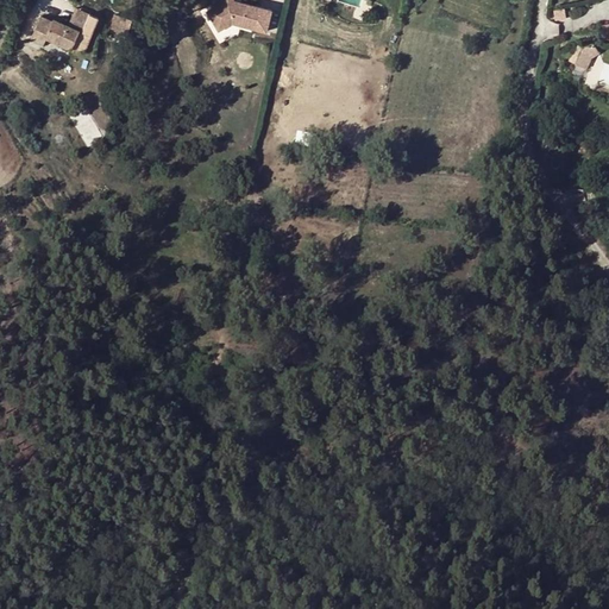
[(220,0),(208,10),(212,13),(214,16),(207,22),(218,36),(231,26),(267,33),(271,12),(232,4),(232,0),(220,0)]
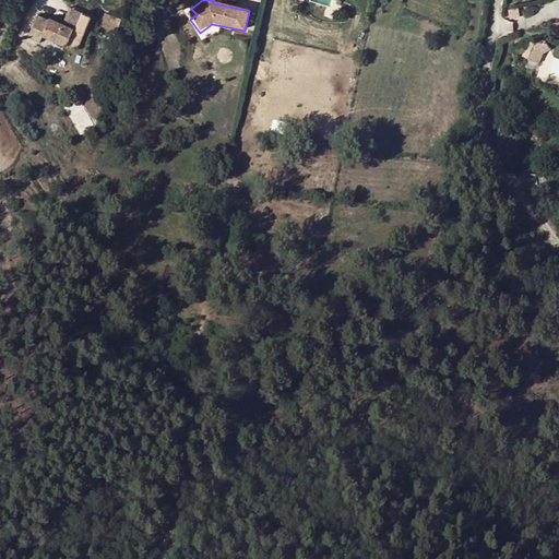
[(79,48),(84,33),(76,30),(84,13),(70,7),(64,19),(62,23),(74,28),(68,44),(79,48)]
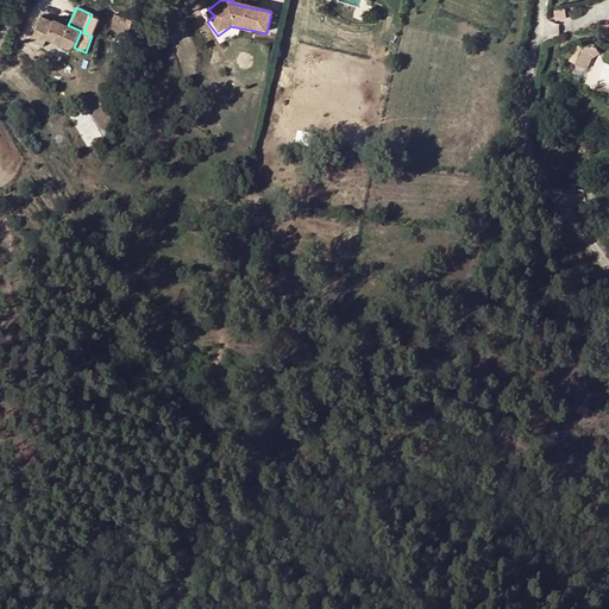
[(92,36),(99,18),(92,14),(83,32),(92,36)]
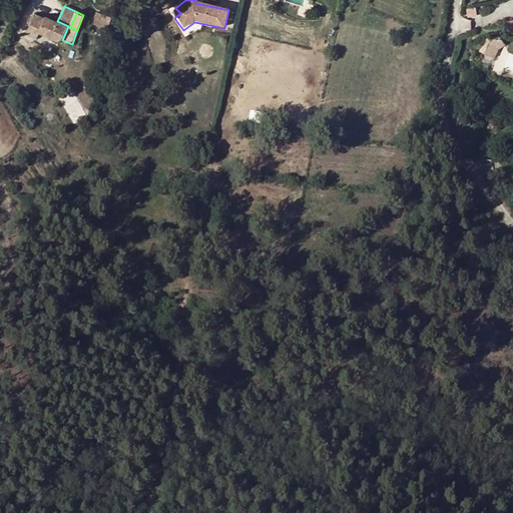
[(62,40),(68,26),(57,21),(52,19),(46,16),(44,18),(34,14),(26,34),(37,39),(40,33),(61,42),(62,40)]
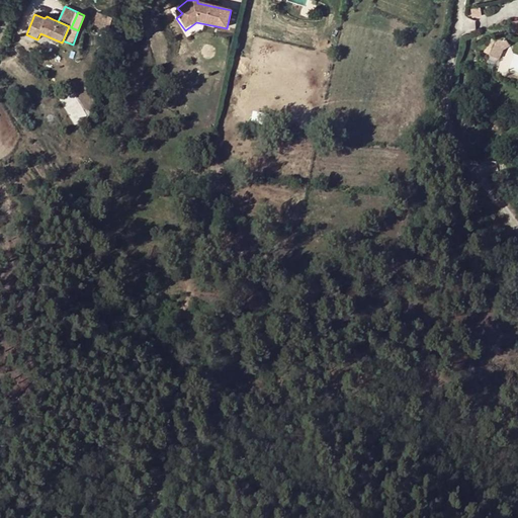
[(109,31),(113,16),(105,14),(101,29),(109,31)]
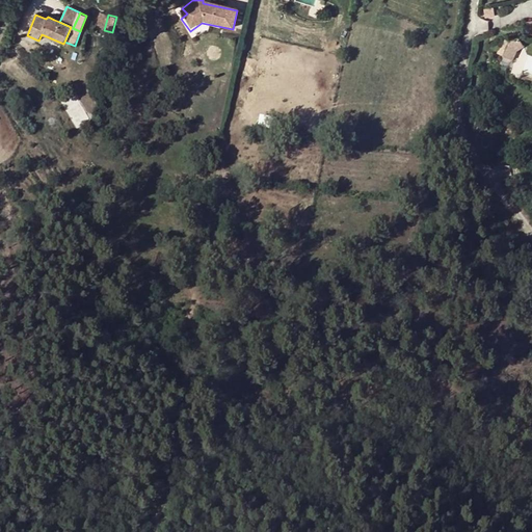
[(525,47),(519,37),(509,42),(516,51),(525,47)]
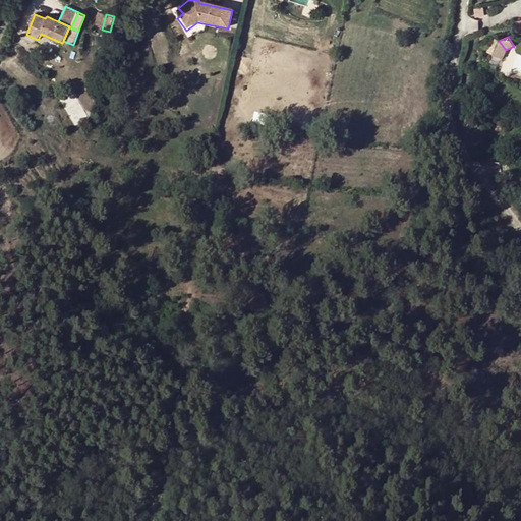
[(502,59),(506,50),(499,41),(499,40),(495,49),(493,56),(502,59)]
